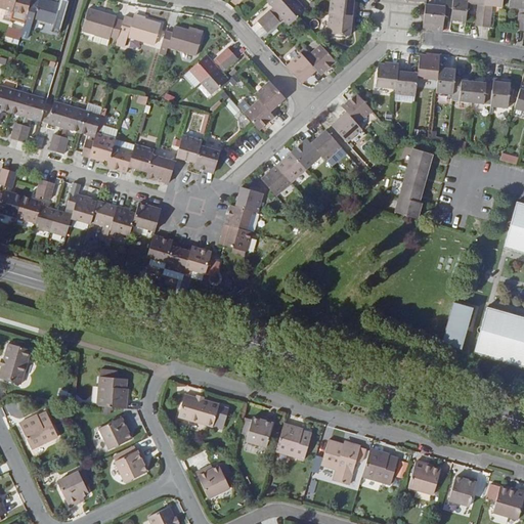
[(0,0),(0,7),(28,16),(32,0),(0,0)]
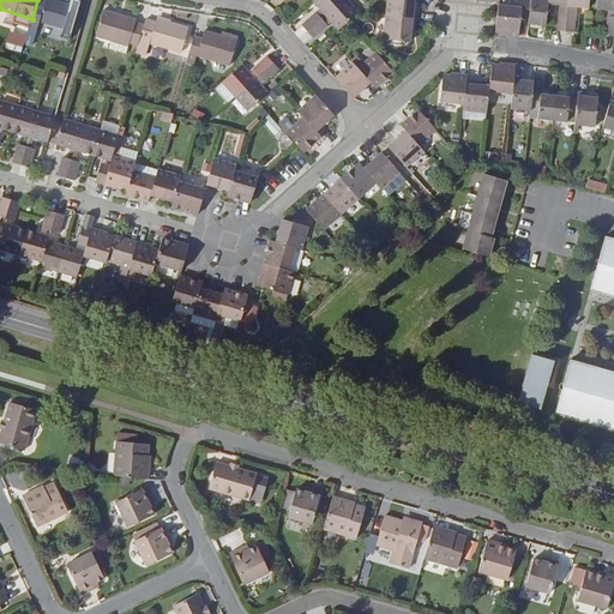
[(46,0),(47,0),(46,0),(37,0),(32,19),(30,28),(38,30),(41,22),(64,29),(60,38),(70,42),(82,2),(74,0),(72,0),(71,5),(60,2),(54,0),(46,0)]
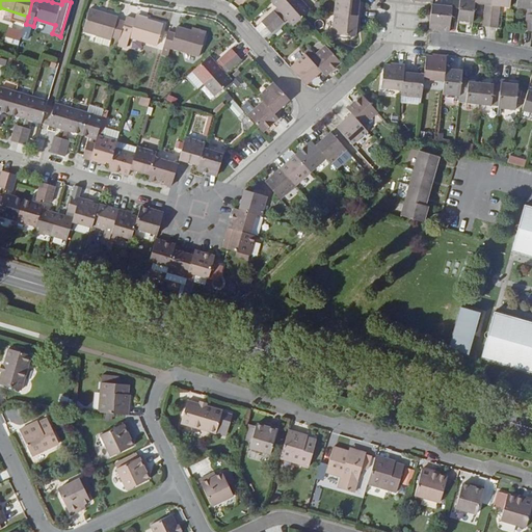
[(272,0),(271,1),(283,14),(297,0),(272,0)]
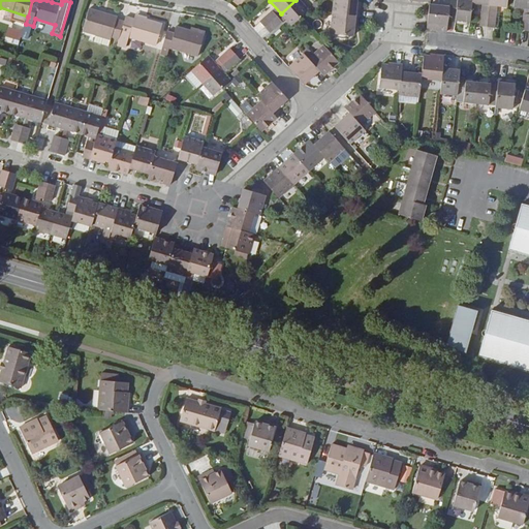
[(300,0),(296,0),(281,13),(286,19),(292,26),(300,19),(309,10),(300,0)]
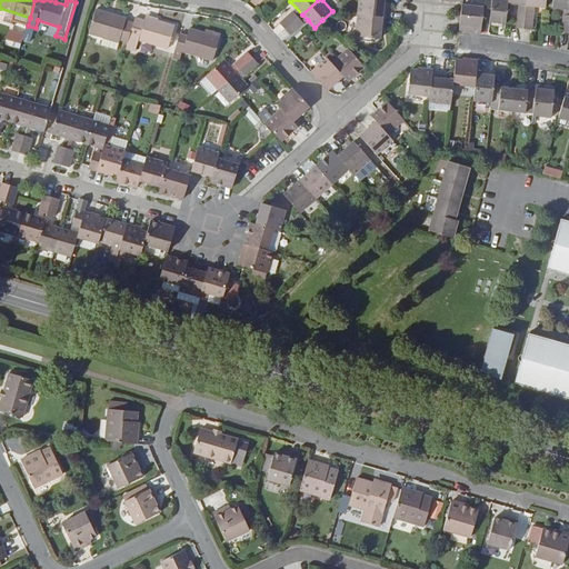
[(382,0),(359,0),(358,15),(383,17),(386,2),(382,2),(382,0)]
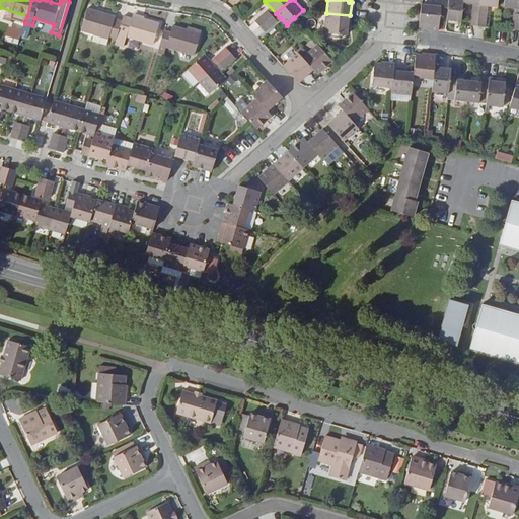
[(464,3),(464,1),(457,0),(442,0),(442,7),(441,16),(448,16),(448,20),(462,21),(464,3)]
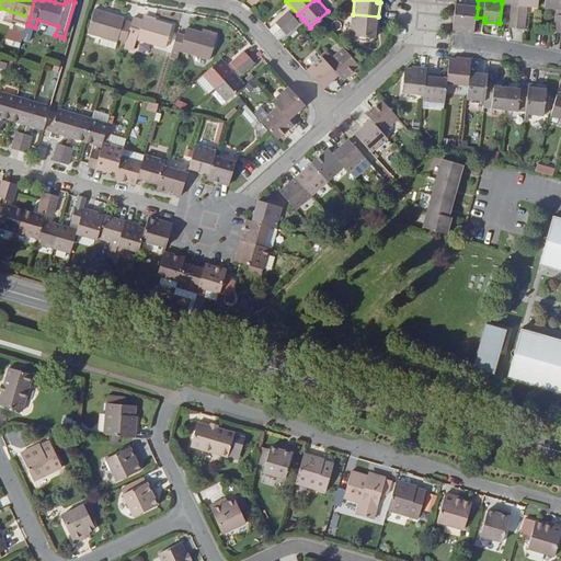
[(511,27),(518,29),(521,0),(502,0),(502,1),(502,3),(513,4),(511,27)]
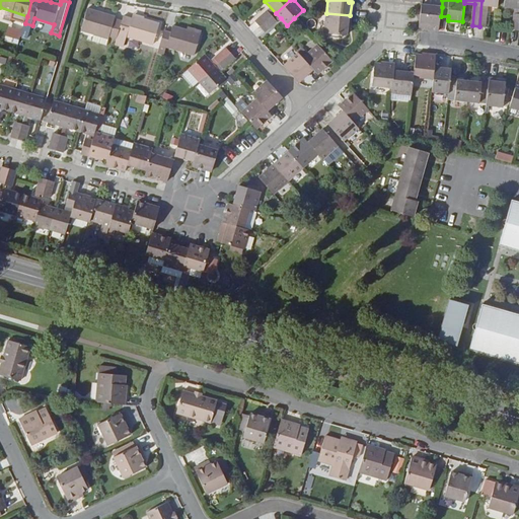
[(482,0),(479,26),(487,27),(489,6),(499,7),(499,0),(482,0)]
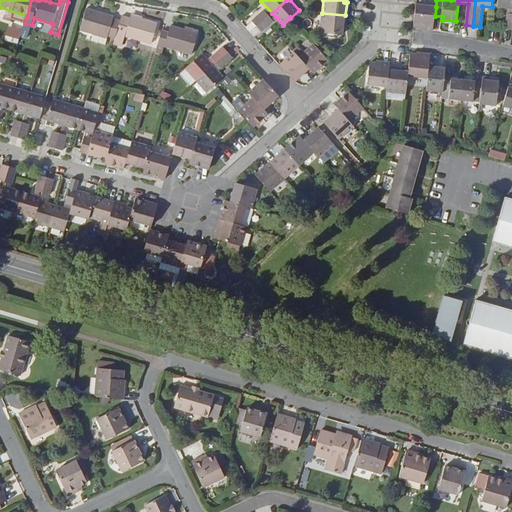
[(511,0),(498,0),(498,7),(508,8),(506,29),(511,29),(511,0)]
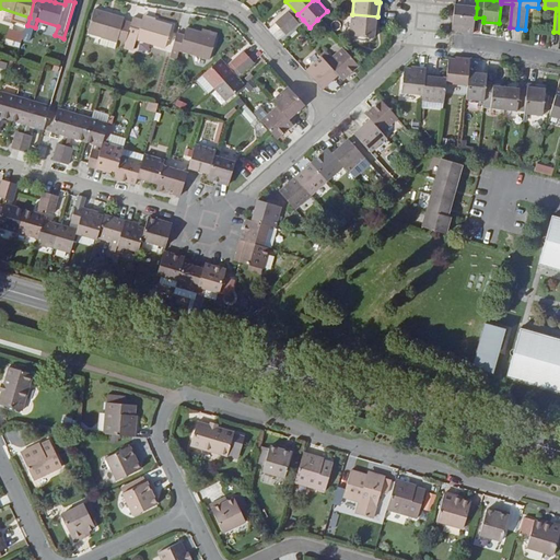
[(477,8),(455,4),(453,31),(474,33),(476,18),(477,8)]
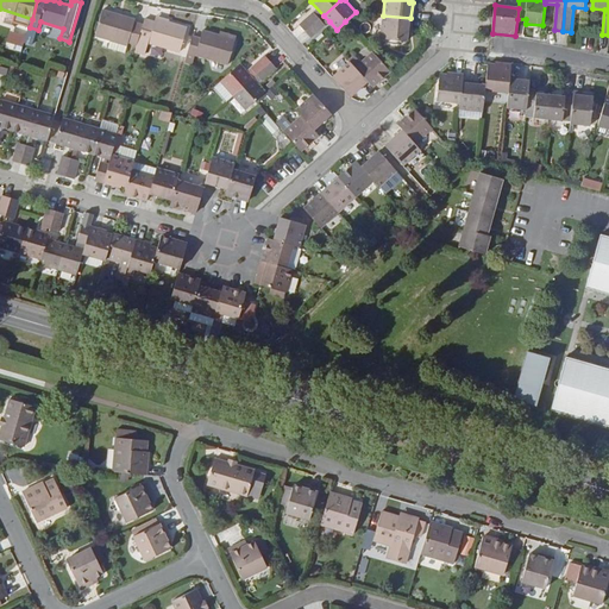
[(129,43),(138,45),(144,25),(136,23),(136,20),(104,11),(96,36),(129,45),(129,43)]
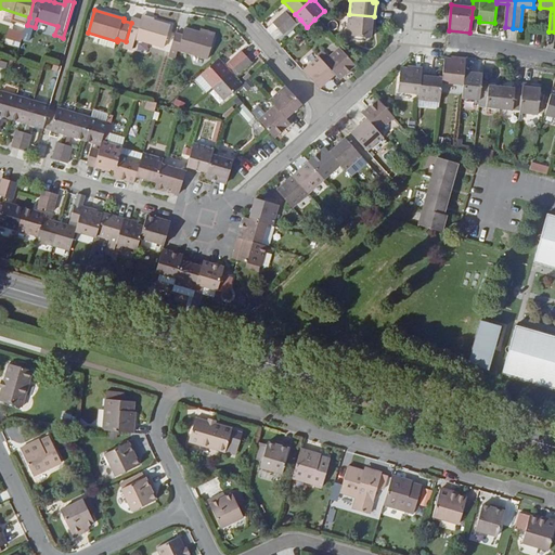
[(272,23),(279,29),(292,17),(286,11),(272,23)]
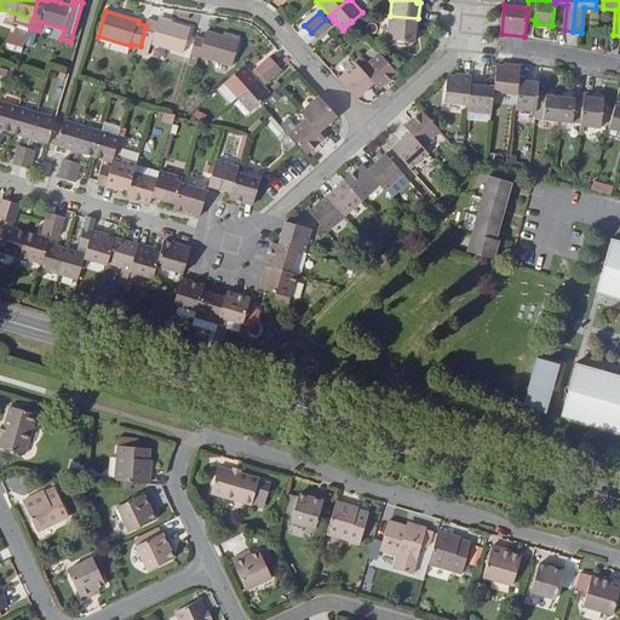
[(329,16),(326,19),(331,26),(336,22),(329,16)]
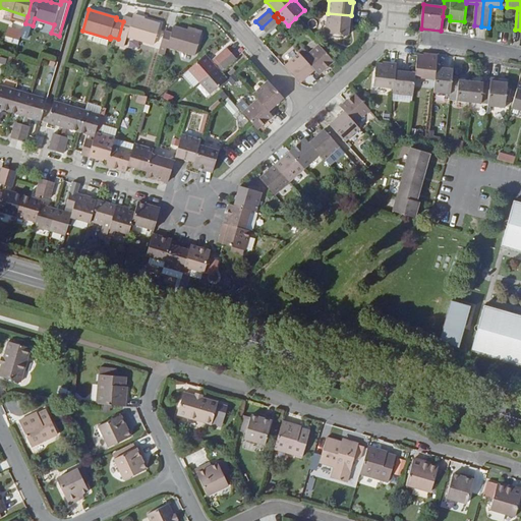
[(351,15),(328,13),(326,33),(347,36),(347,30),(350,31),(351,15)]
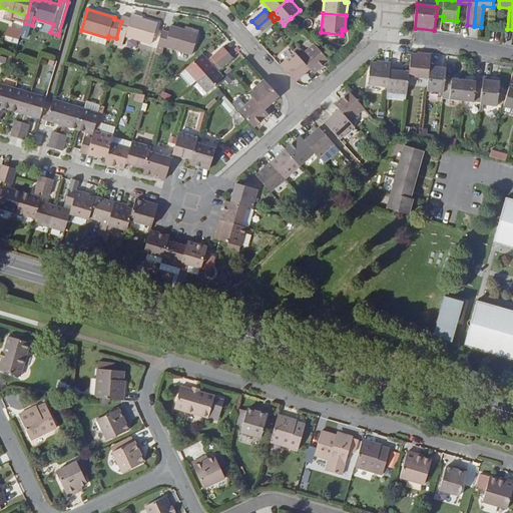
[(130,19),(122,16),(121,21),(116,38),(116,39),(124,41),(125,36),(152,44),(158,24),(142,19),(131,16),(130,19)]
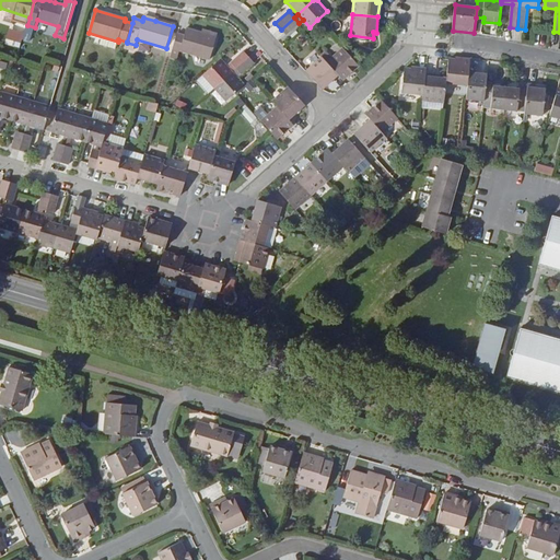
[(299,23),(294,18),(281,30),(287,36),(300,24),(299,23)]
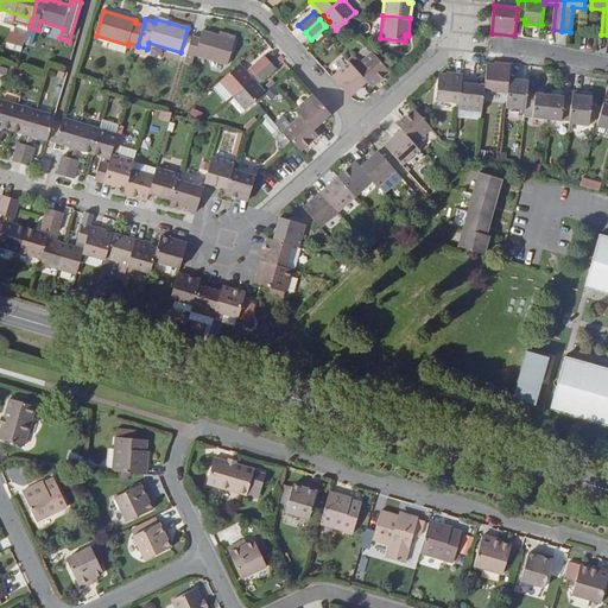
[(236,42),(203,32),(201,39),(192,38),(188,54),(229,67),(236,42)]
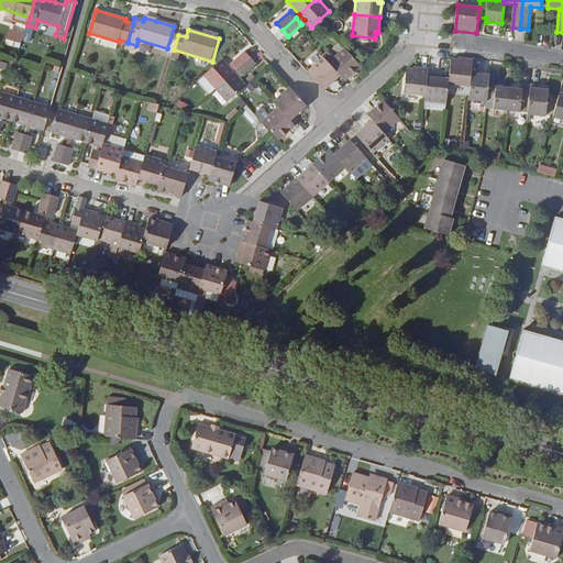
[(101,39),(100,44),(116,47),(118,42),(101,39)]
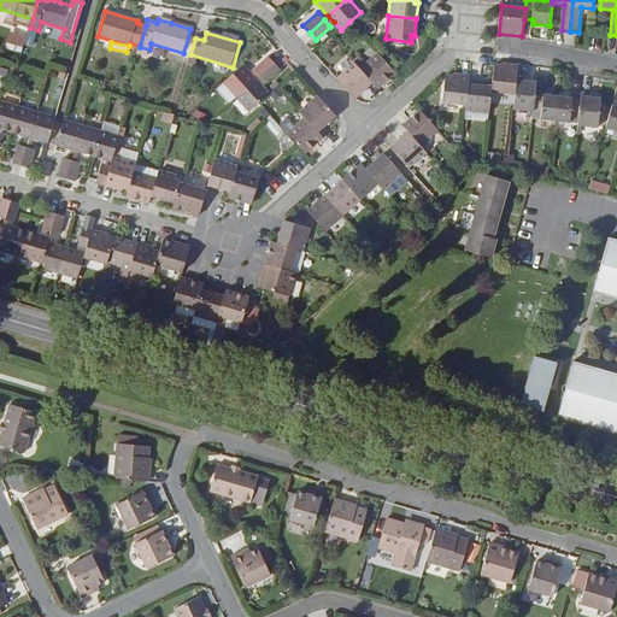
[(378,53),(360,69),(372,83),(377,88),(395,72),(378,53)]
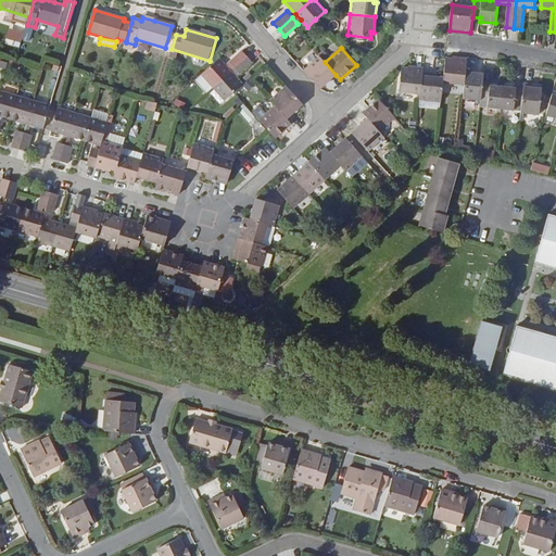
[(242,50),(226,65),(231,72),(235,68),(248,57),(242,50)]
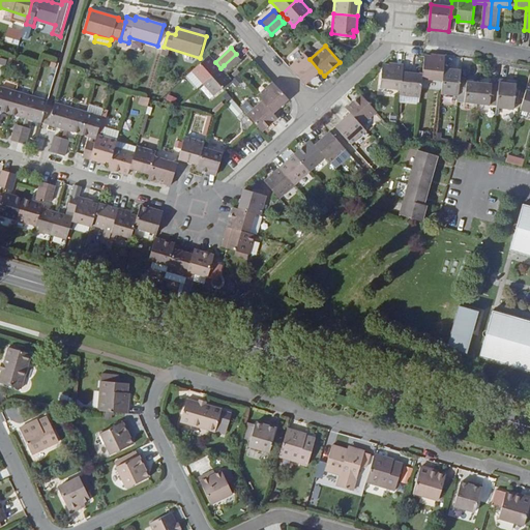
[(236,54),(224,65),(230,71),(242,60),(236,54)]
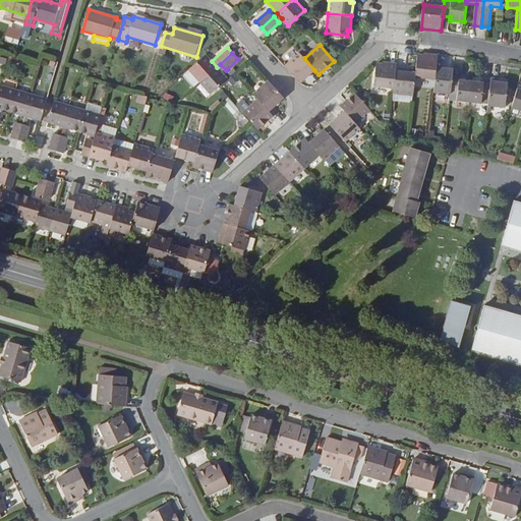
[(300,83),(314,70),(304,58),(299,53),(285,66),(300,83)]
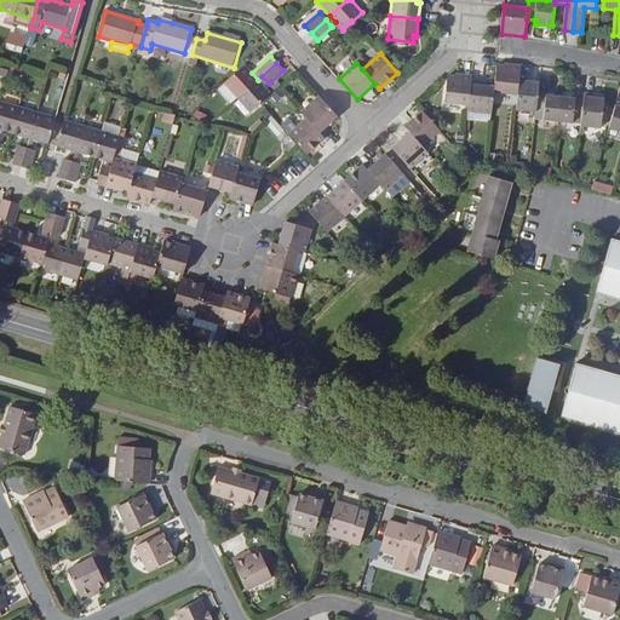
[(505,67),(498,65),(495,89),(494,92),(518,95),(520,80),(522,65),(505,63),(505,67)]
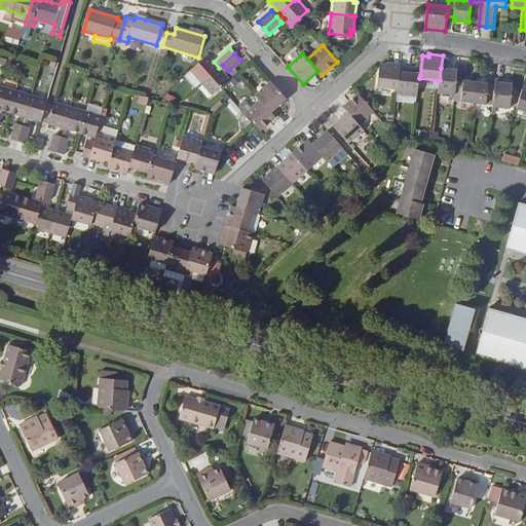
[(191,71),(202,83),(219,68),(214,62),(209,55),(191,71)]
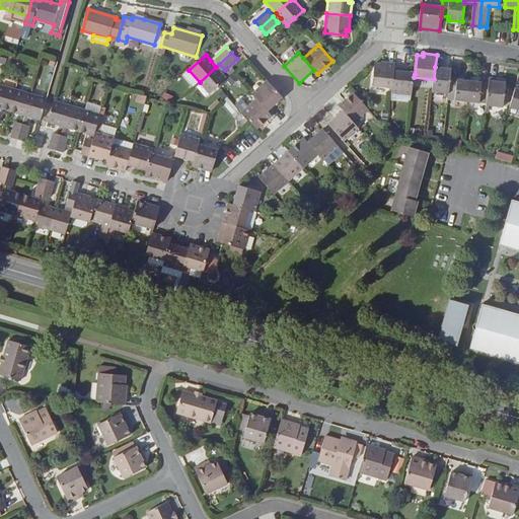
[(373,86),(392,88),(395,65),(382,63),(381,65),(376,65),(373,86)]
